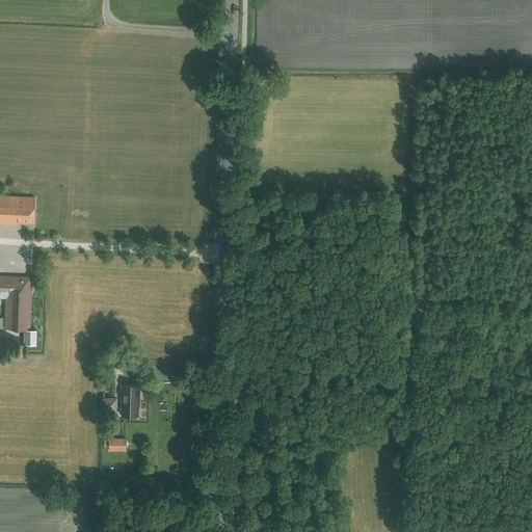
[(0,222),(12,223),(12,221),(34,222),(35,196),(0,194),(0,222)]
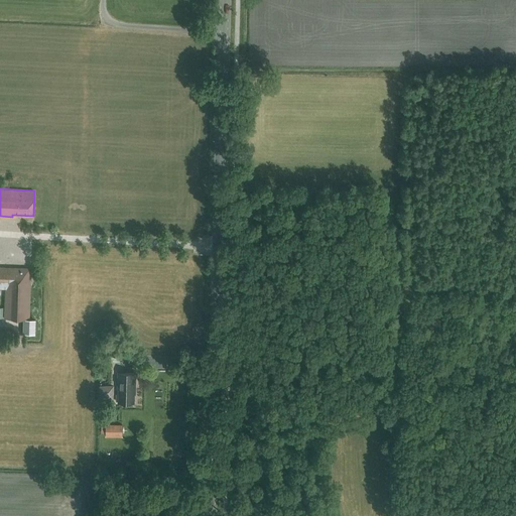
[(4,318),(29,319),(31,268),(0,267),(0,287),(5,288),(4,318)]
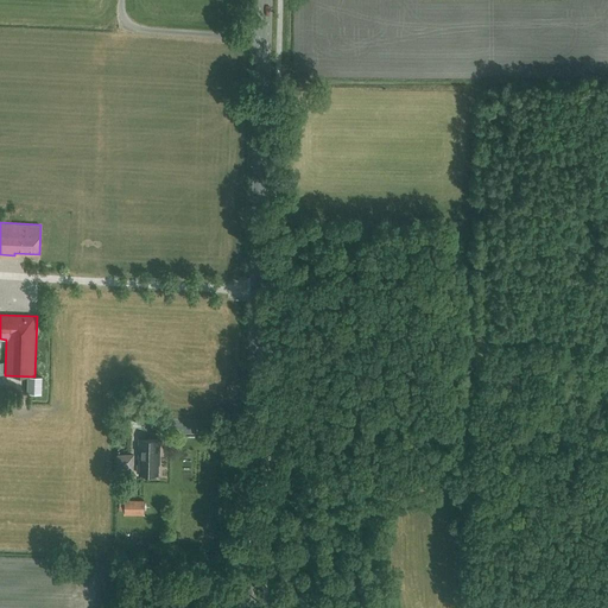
[(130,401),(130,415),(130,419),(141,419),(143,401),(130,401)]
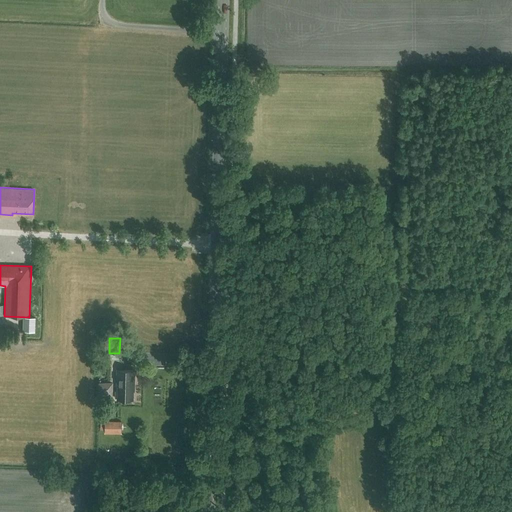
[(115,398),(117,398),(117,399),(133,399),(133,386),(134,386),(134,370),(117,370),(117,386),(118,386),(117,391),(115,391),(115,398)]
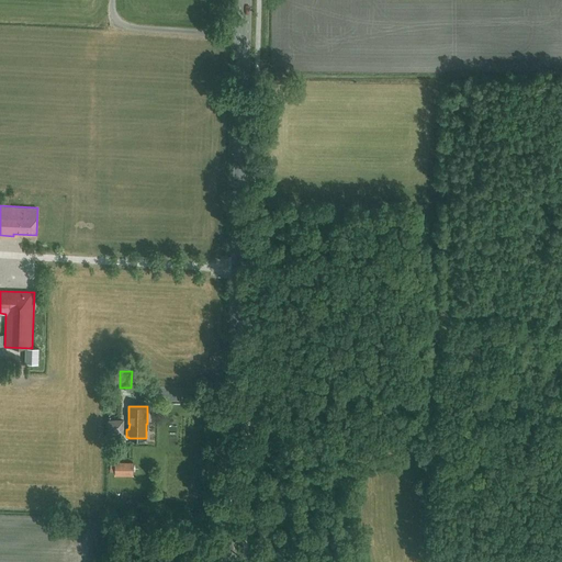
[(117,473),(128,473),(128,474),(133,474),(134,462),(128,462),(115,462),(115,464),(110,464),(110,472),(114,472),(114,474),(117,474),(117,473)]
